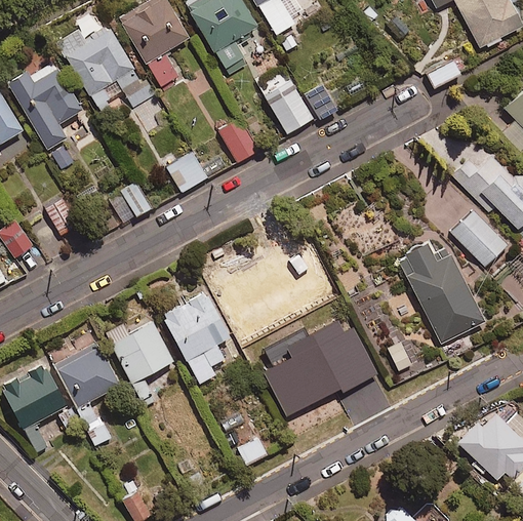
[(189,38),(165,0),(149,0),(119,18),(162,88),(184,75),(169,50),(189,38)]
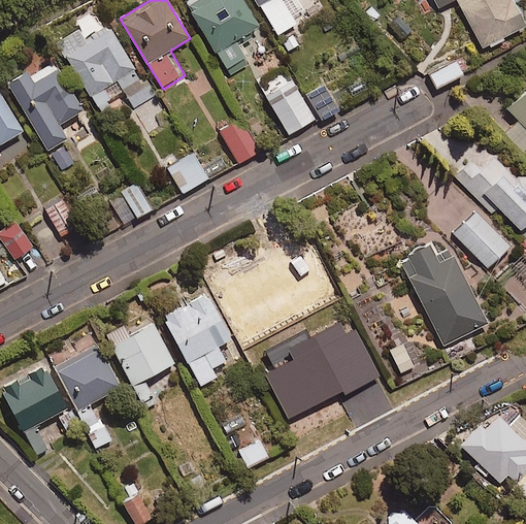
[(259,26),(243,0),(196,0),(188,5),(231,77),(253,64),(237,38),(259,26)]
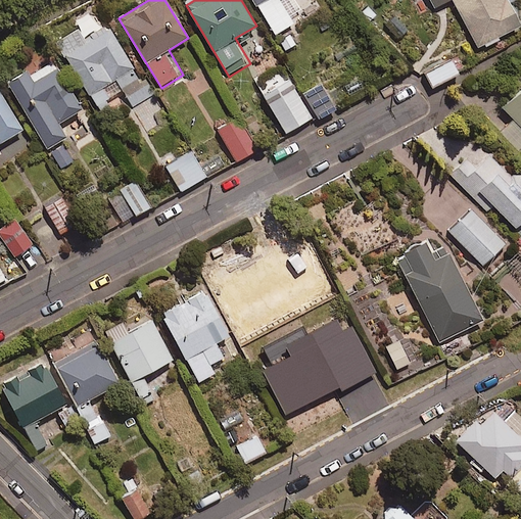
[(252,0),(286,53),(300,45),(291,31),(308,20),(294,0),(252,0)]
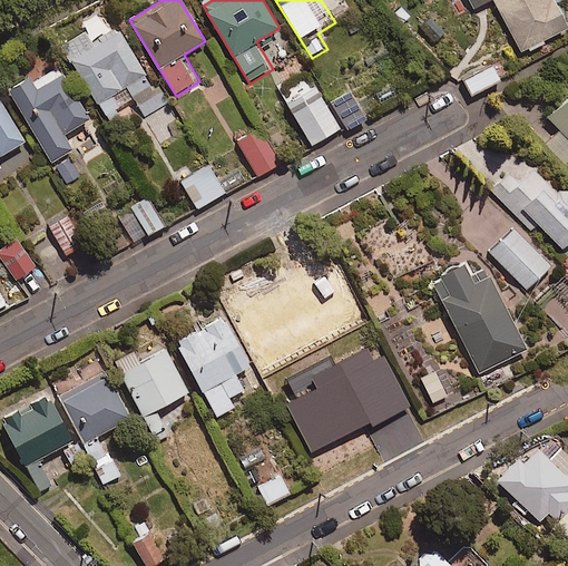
[(492,0),(520,52),(526,49),(528,54),(545,46),(542,40),(567,28),(567,22),(555,0),(492,0)]
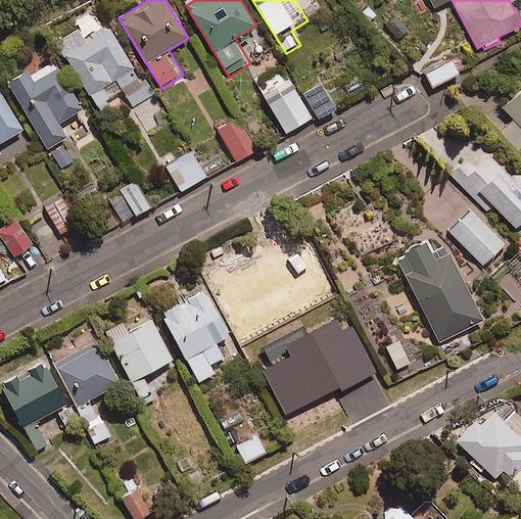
[(151,99),(98,8),(76,21),(78,27),(57,39),(97,108),(123,93),(133,110),(151,99)]
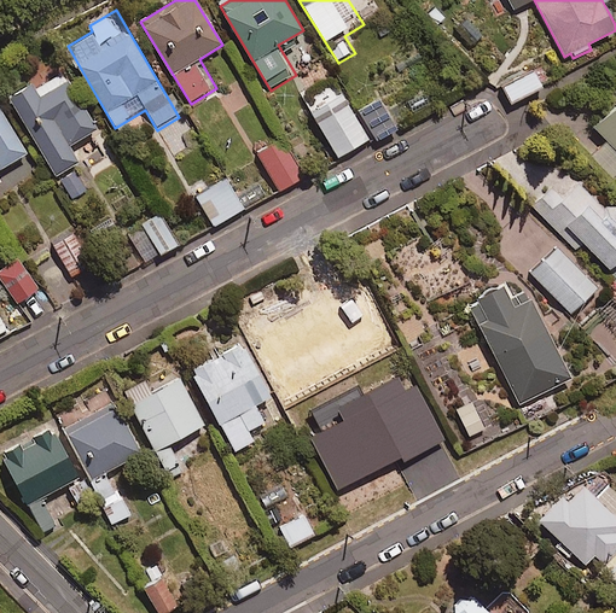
[(97,130),(62,71),(35,88),(30,79),(6,92),(56,176),(79,163),(69,146),(97,130)]
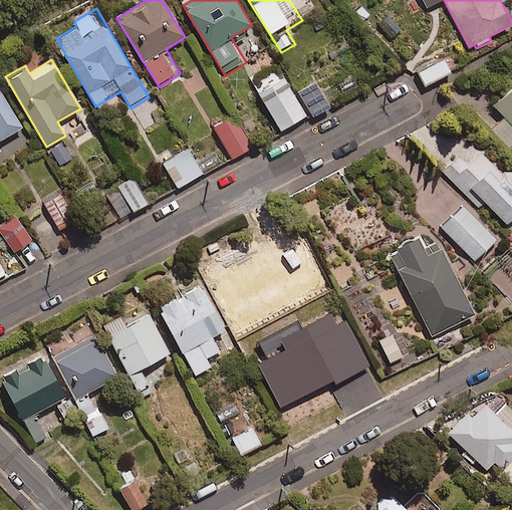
[(451,71),(444,59),(418,74),(425,86),(451,71)]
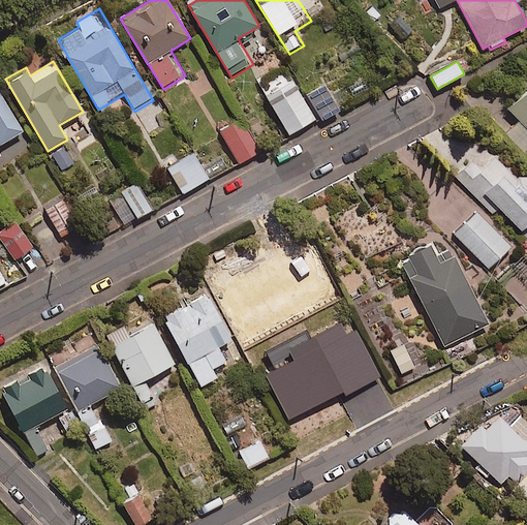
[(315,119),(288,73),(261,89),(289,134),(315,119)]
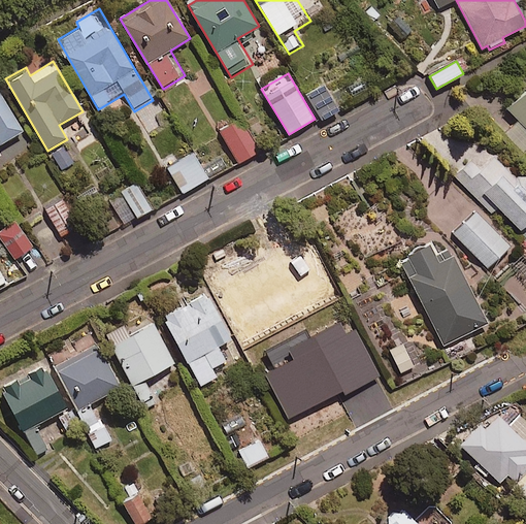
[(323,78),(305,90),(323,119),(340,108),(323,78)]
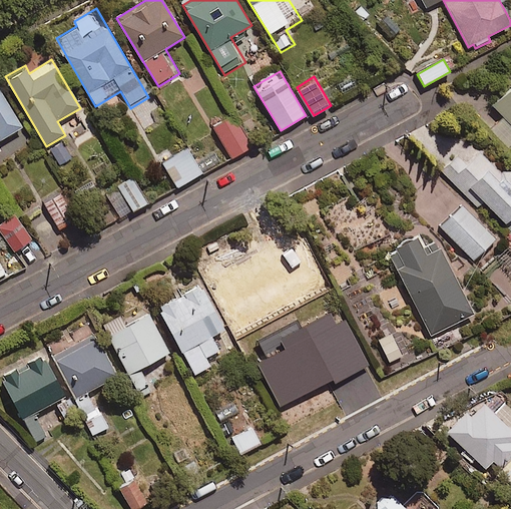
[(510,83),(491,104),(505,118),(492,131),(510,150),(510,83)]
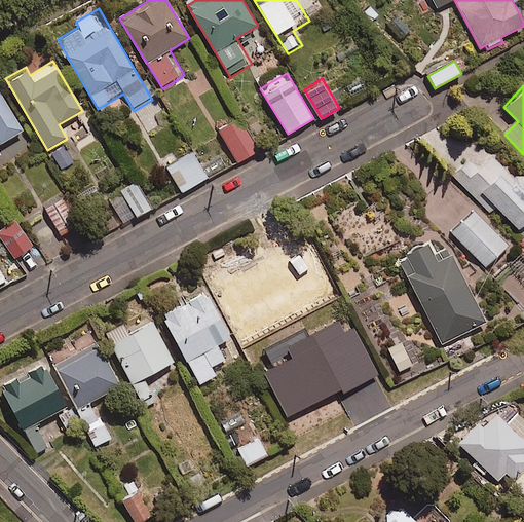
[(0,144),(23,129),(0,94),(0,157),(1,157),(0,154),(0,144)]
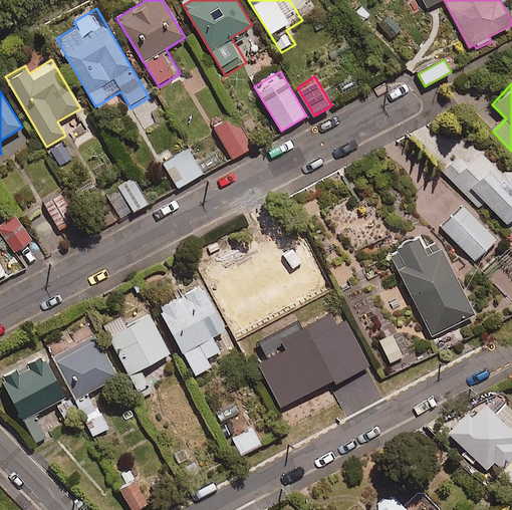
[(254,147),(235,114),(212,128),(231,161),(254,147)]
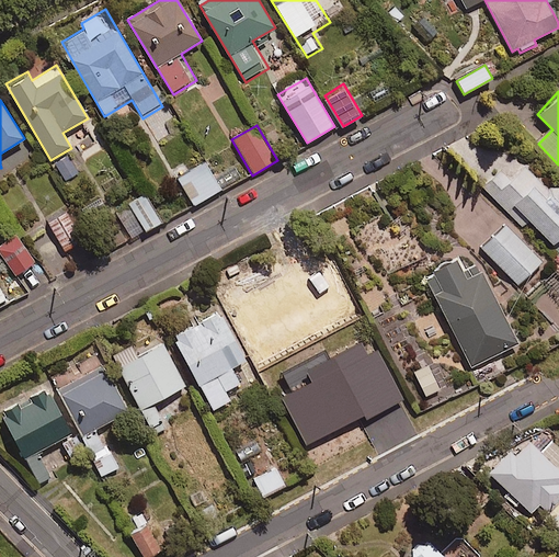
[(558,180),(548,188),(511,146),(497,158),(475,133),(453,151),(523,229),(533,222),(558,250),(558,180)]
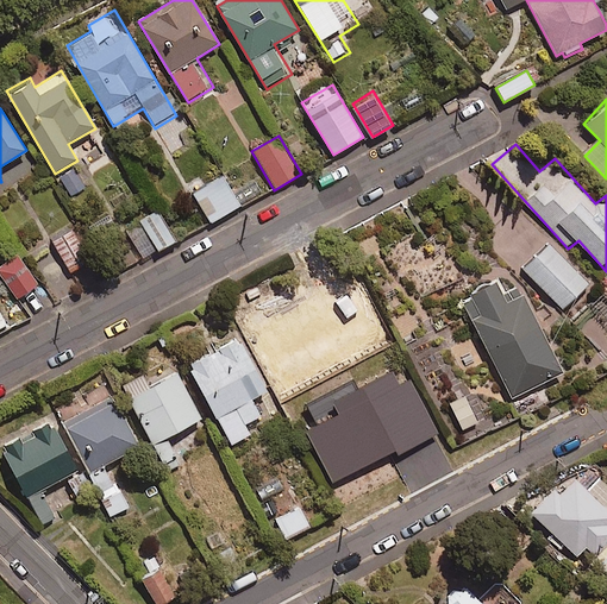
[(87,189),(76,171),(60,181),(70,200),(87,189)]
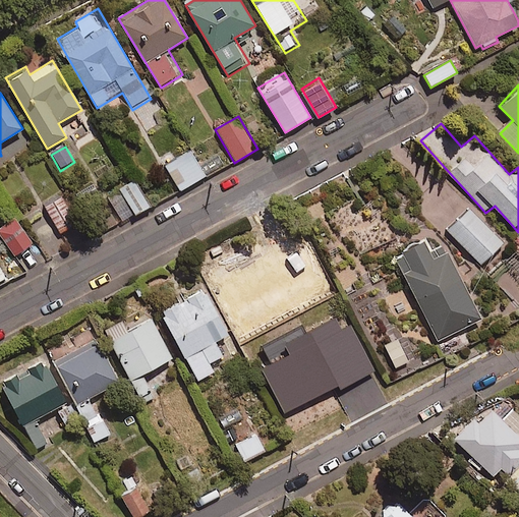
[(206,176),(190,152),(161,170),(176,194),(206,176)]
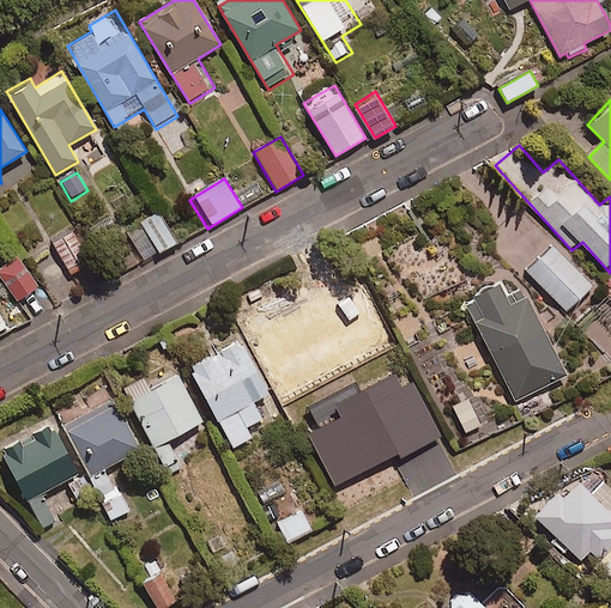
[(176,243),(158,213),(141,223),(159,253),(176,243)]
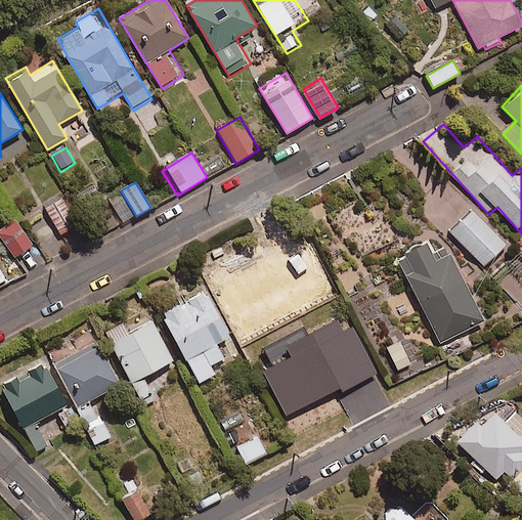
[(77,226),(61,199),(45,208),(60,235),(77,226)]
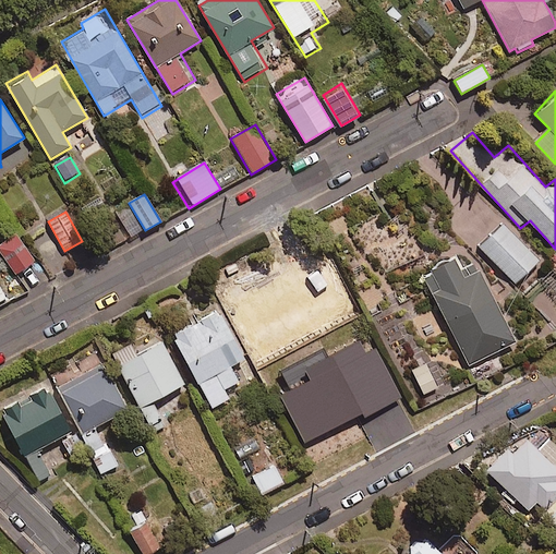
[(541,262),(505,226),(481,250),(517,286),(541,262)]
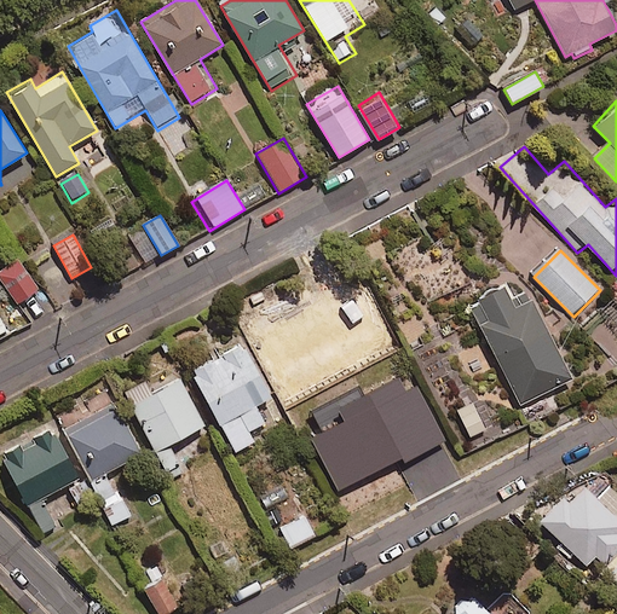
[(40,289),(19,259),(0,271),(0,277),(17,303),(40,289)]
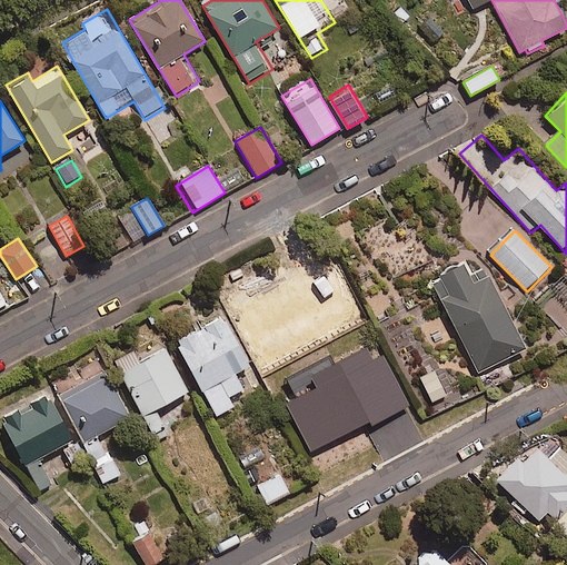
[(473,281),(461,260),(430,277),(479,374),(525,350),(486,275),(473,281)]
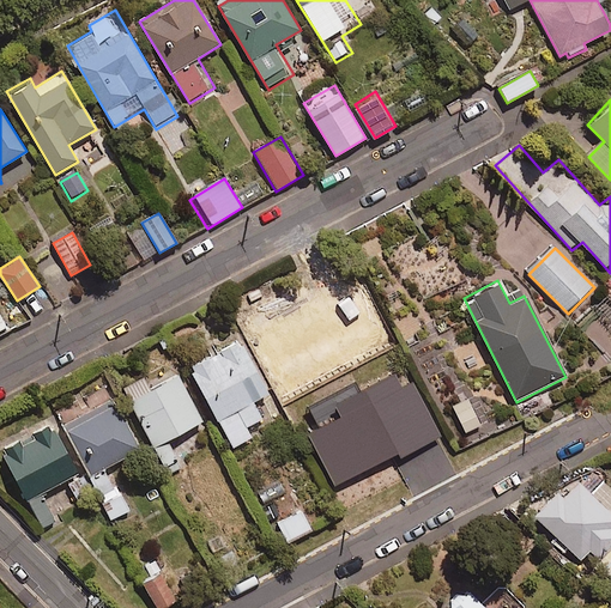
[(321,418),(308,393),(351,370),(314,301),(253,333),(303,427),(321,418)]
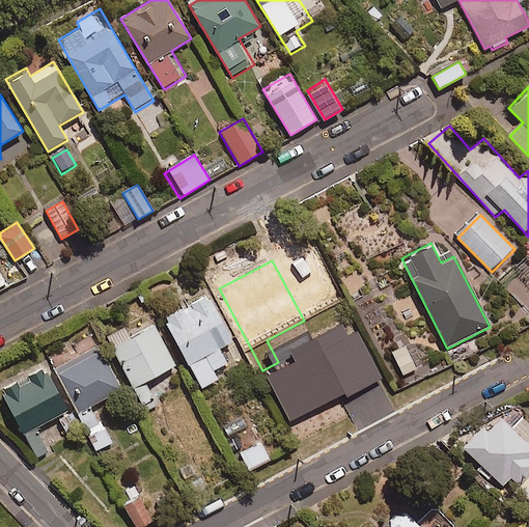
[(232,340),(206,293),(162,316),(201,389),(218,381),(213,370),(226,363),(218,348),(232,340)]
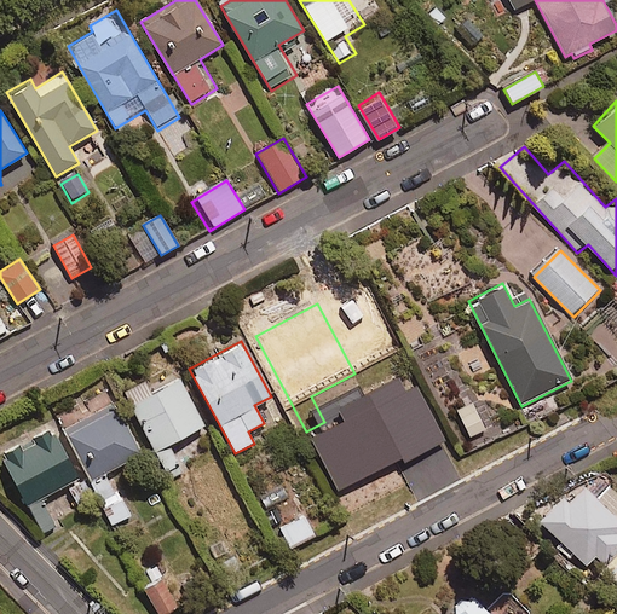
[(124,393),(171,481),(191,470),(174,440),(205,424),(173,366),(124,393)]
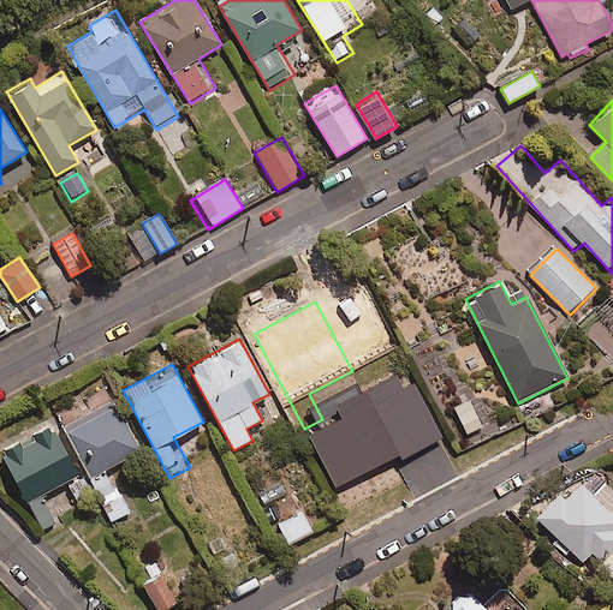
[(487,430),(470,400),(452,411),(468,441),(487,430)]
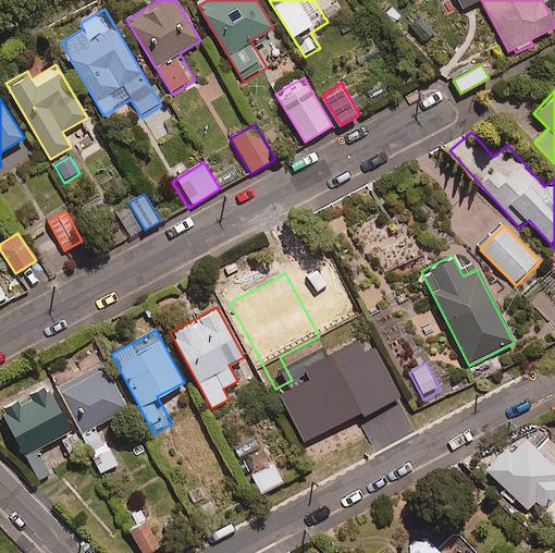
[(126,407),(105,365),(59,389),(81,431),(126,407)]
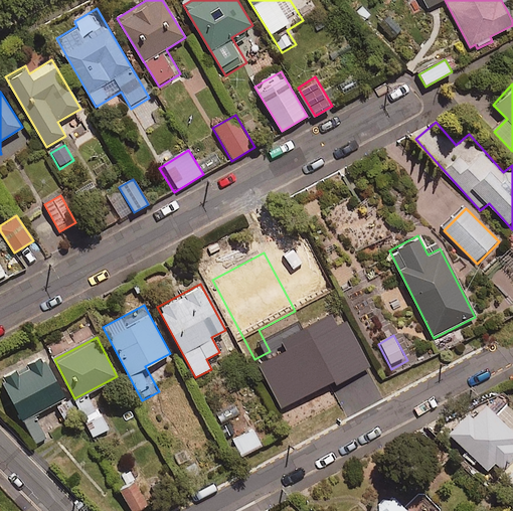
[(67,400),(44,355),(2,377),(36,446),(47,441),(35,416),(67,400)]
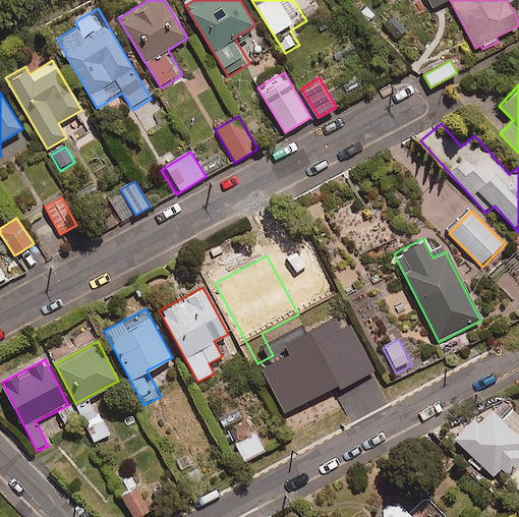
[(85,425),(95,445),(111,437),(93,399),(76,407),(85,425)]
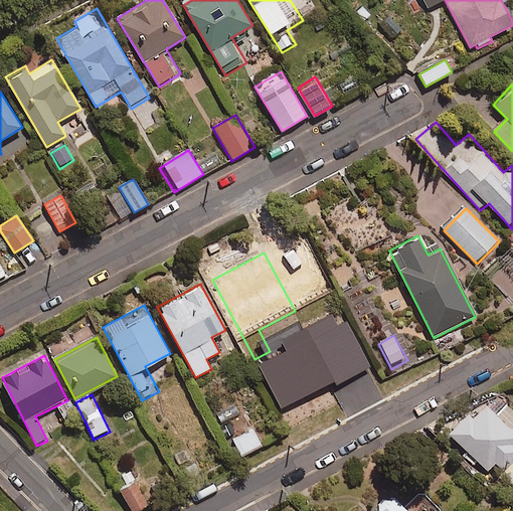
[(512,409),(507,404),(500,411),(490,400),(472,417),(468,413),(449,433),(487,472),(495,464),(503,471),(512,461),(512,409)]
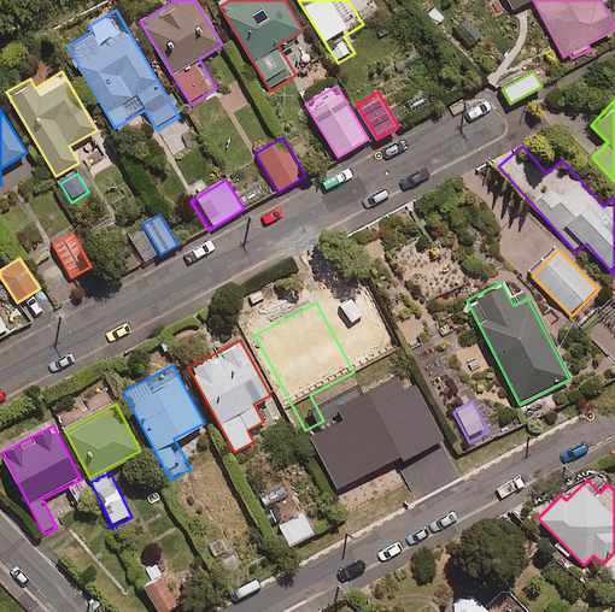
[(101,504),(91,482),(70,492),(81,513),(101,504)]
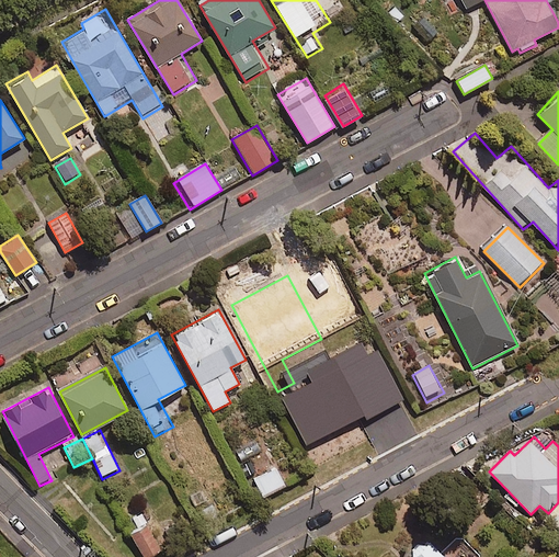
[(287,486),(281,469),(254,479),(261,496),(287,486)]
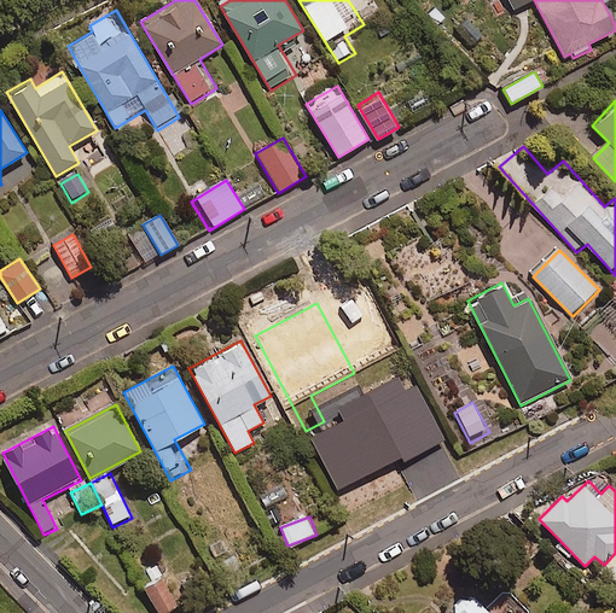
[(178,608),(157,567),(146,572),(152,583),(145,587),(157,612),(170,612),(178,608)]
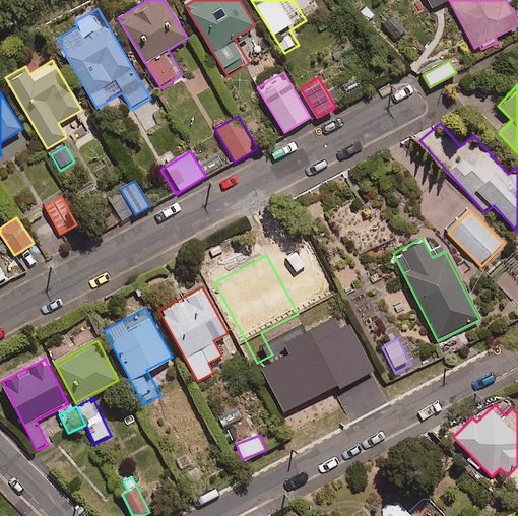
[(411,515),(398,502),(383,515),(411,515)]
